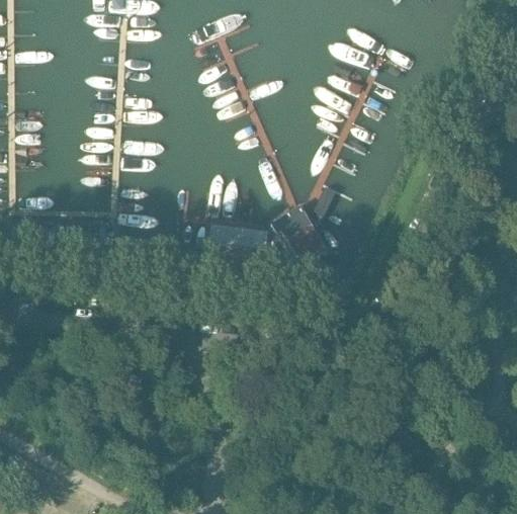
[(316,200),(310,212),(321,219),(335,189),(324,184),(324,183),(316,200)]
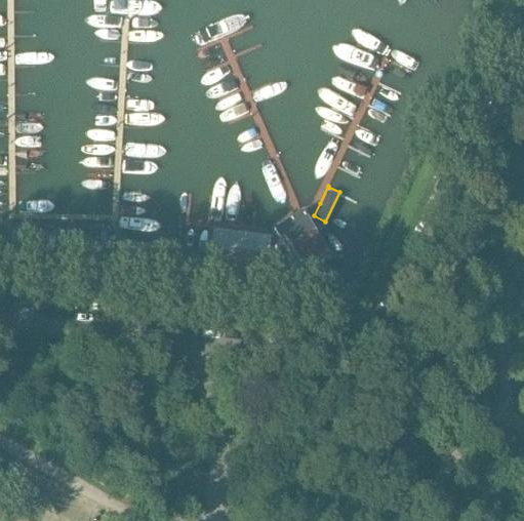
[(303,204),(277,222),(299,255),(310,267),(334,248),(303,204)]
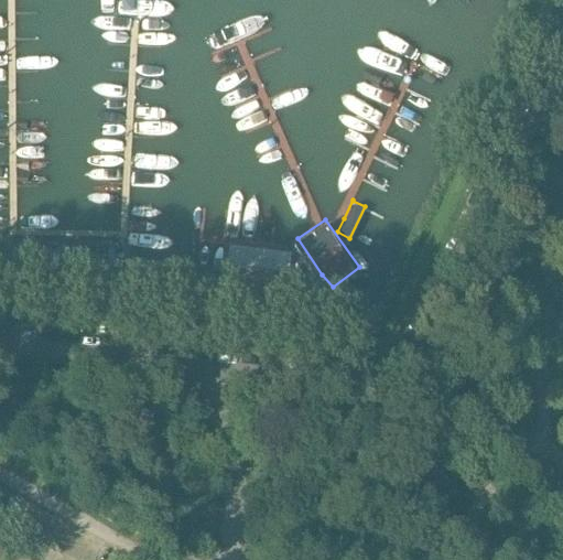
[(292,251),(230,243),(227,262),(289,271),(292,251)]
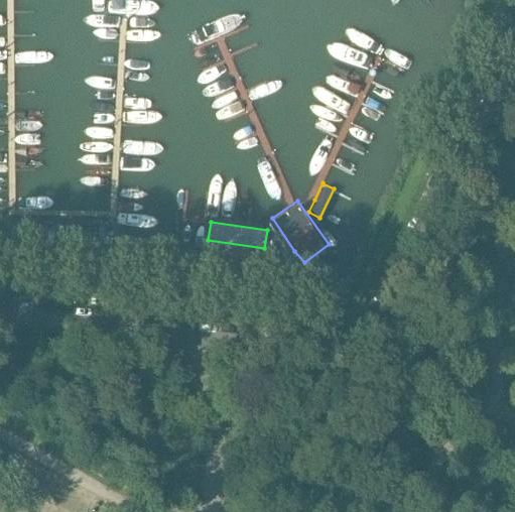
[(121,257),(119,276),(122,276),(123,257),(166,262),(169,241),(113,234),(112,256),(121,257)]
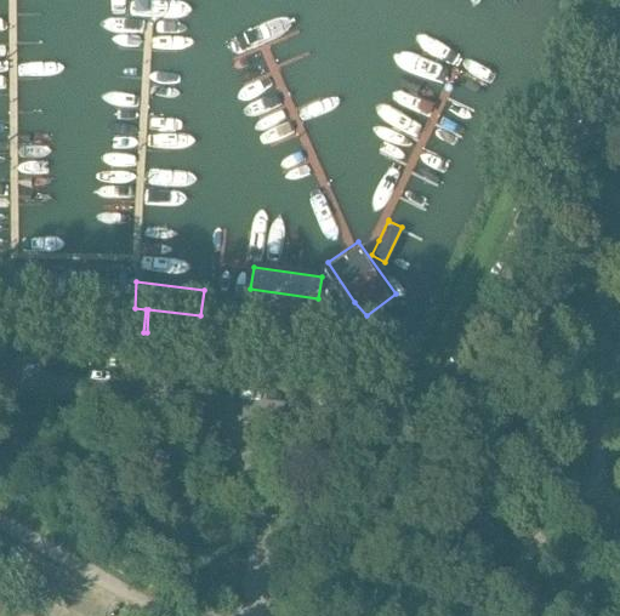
[(104,329),(103,342),(126,344),(128,331),(104,329)]
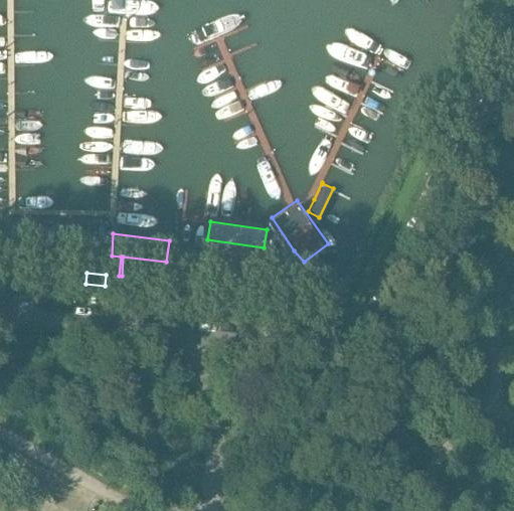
[(236,289),(235,297),(240,298),(252,300),(253,291),(241,290),(236,289)]
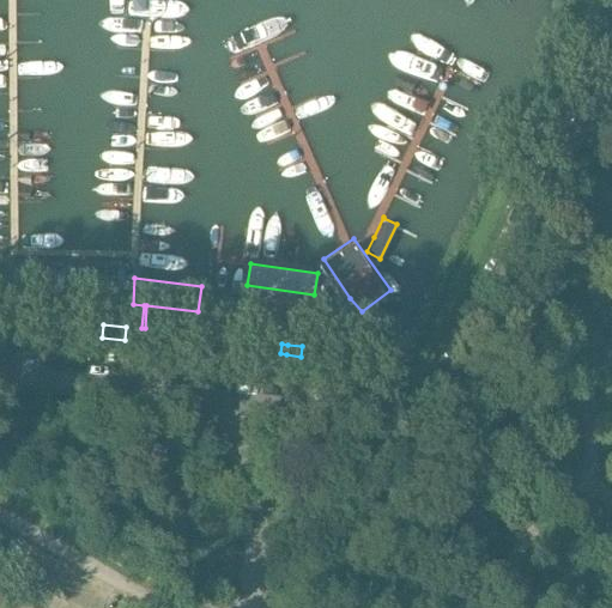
[(476,532),(485,526),(488,524),(478,508),(466,515),(476,532)]
